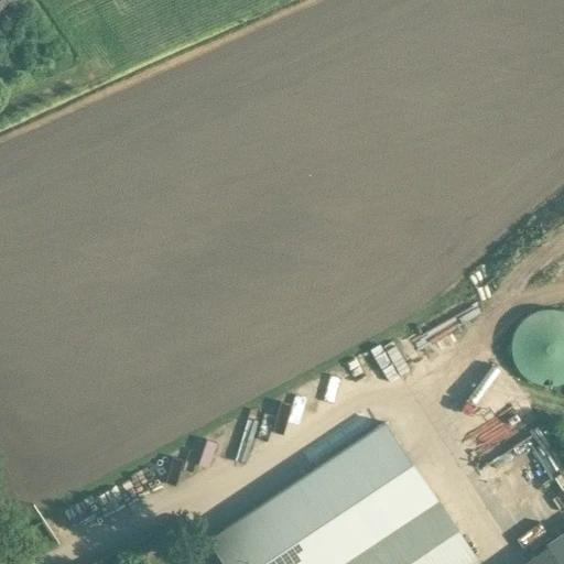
[(0,0),(0,9),(13,0),(0,0)]
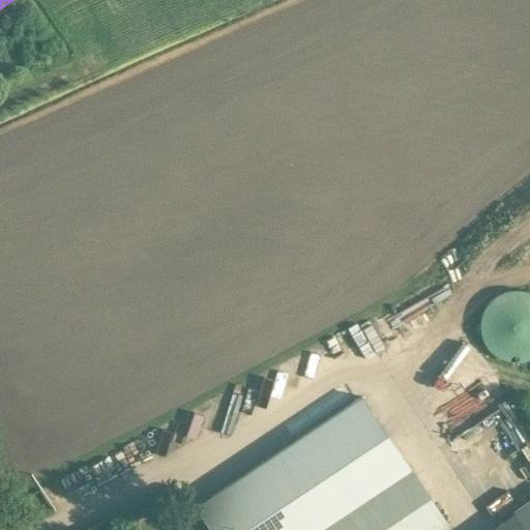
[(417,288),(424,306),(439,300),(431,282),(417,288)]
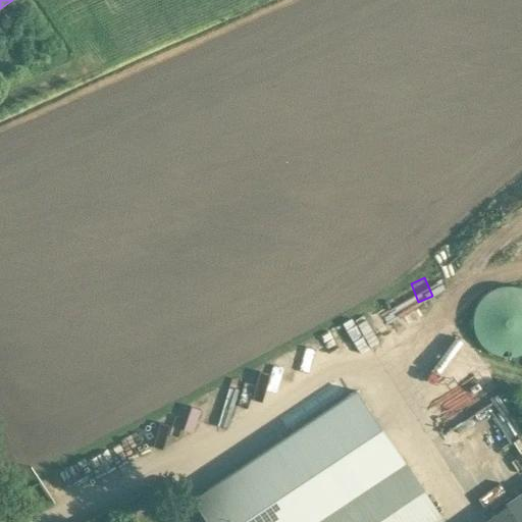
[(477,341),(480,345),(482,347),(485,350),(488,352),(491,353),(496,355),(499,356),(503,356),(507,356),(510,356),(514,356),(517,355),(521,353),(521,352),(521,289),(520,288),(516,286),(512,285),(508,285),(505,285),(501,285),(497,286),(492,288),(489,290),(486,292),(483,295),(480,297),(477,300),(475,304),(474,307),(472,311),(471,315),(471,318),(471,322),(471,326),(472,330),(474,334),(475,337),(477,341)]
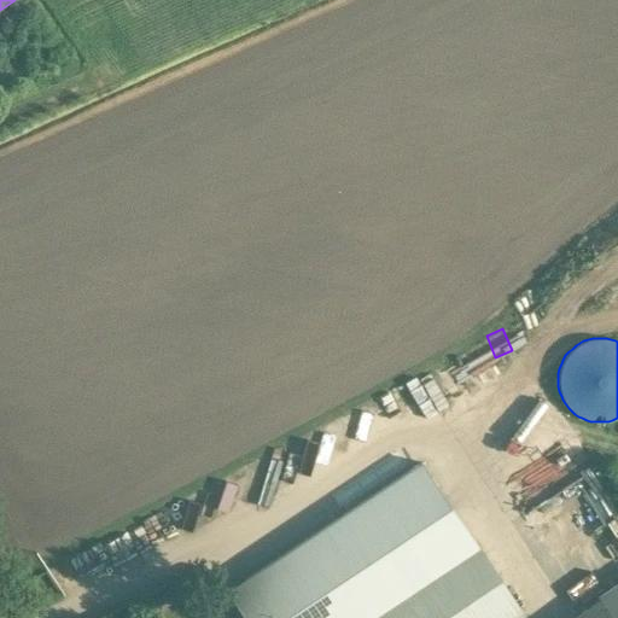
[(460,350),(450,355),(464,379),(472,374),(460,350)]
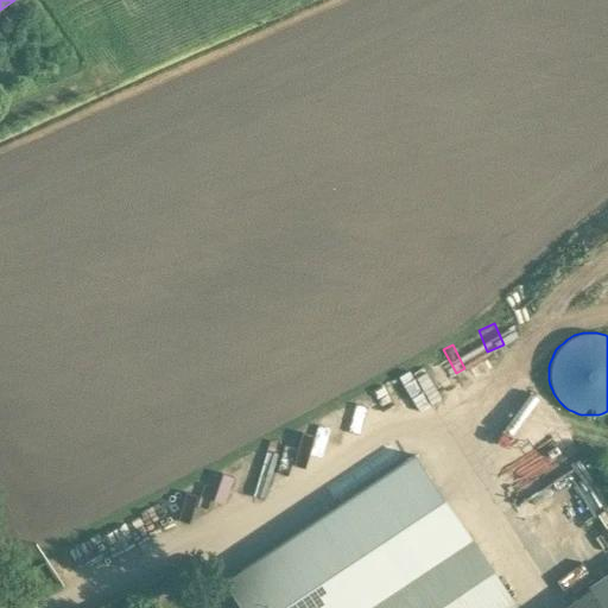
[(501,607),(512,601),(413,454),(225,581),(242,607),(501,607)]
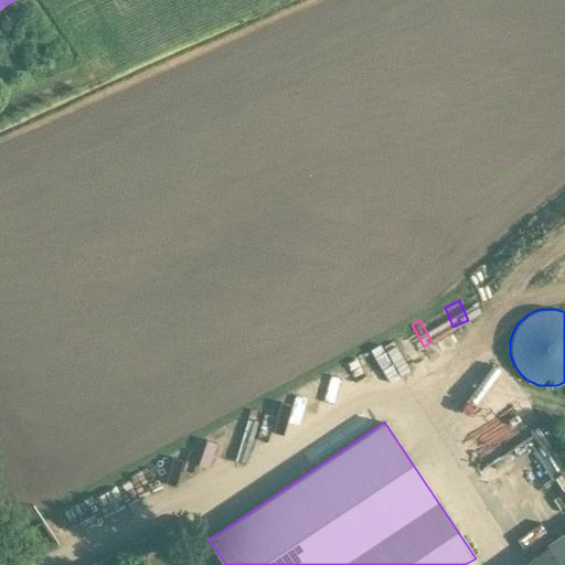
[(68,505),(73,521),(94,515),(89,500),(68,505)]
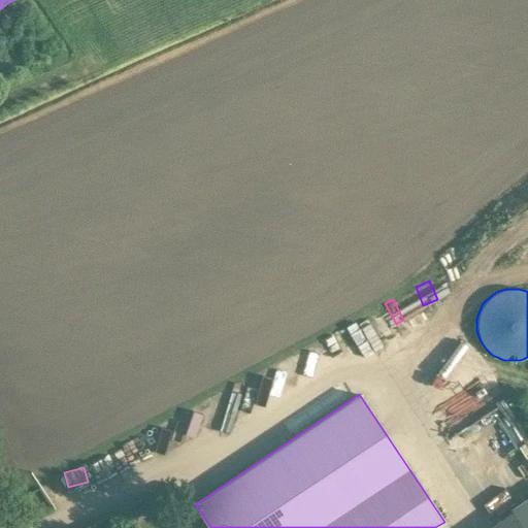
[(527,527),(527,498),(484,527),(527,527)]
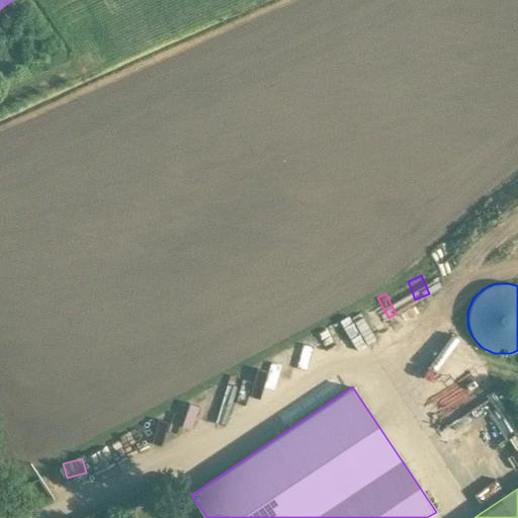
[(173,491),(163,498),(169,507),(180,500),(173,491)]
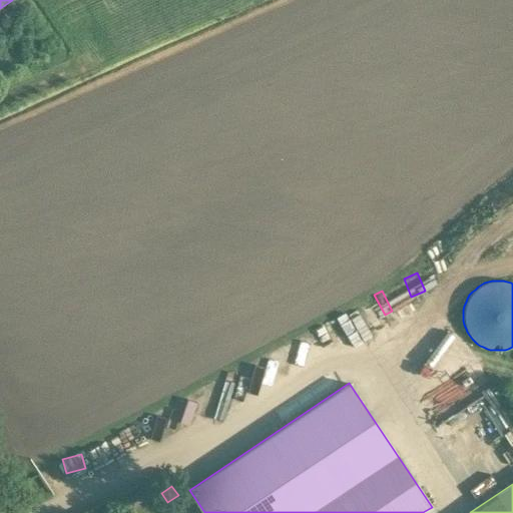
[(138,490),(127,496),(133,505),(143,498),(138,490)]
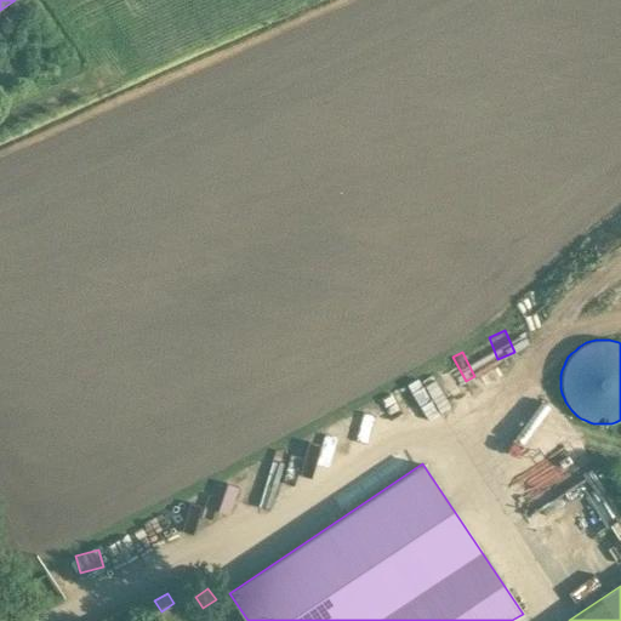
All buildings are outlined.
